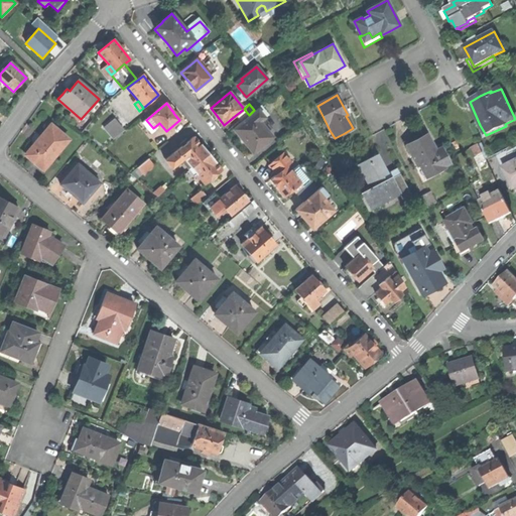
[(249,115),(244,109),(236,115),(241,121),(249,115)]
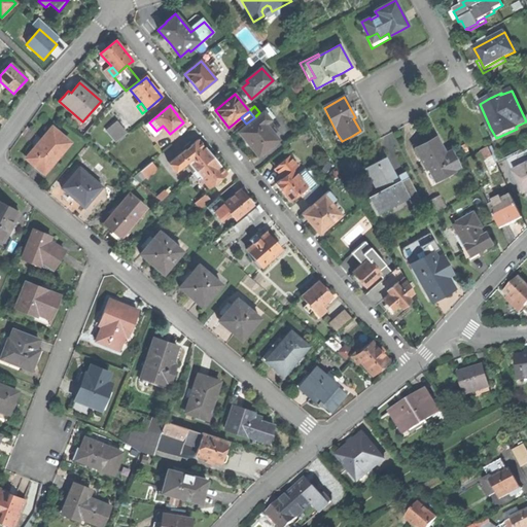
[(262,112),(258,115),(266,125),(270,121),(262,112)]
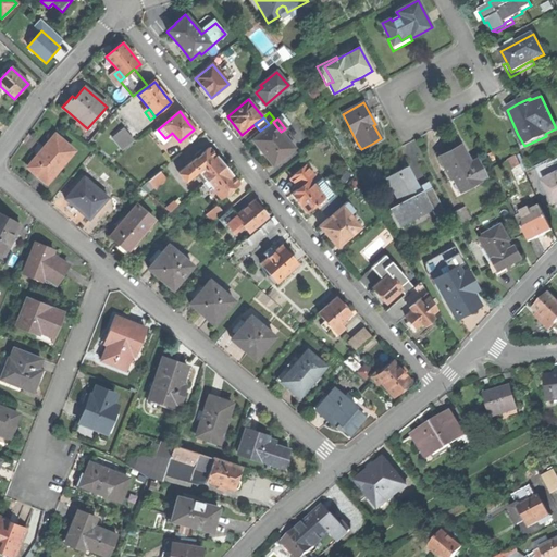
[(273,122),(252,139),(259,148),(258,149),(257,152),(259,155),(261,158),(264,158),(265,157),(273,164),(280,159),(286,153),(294,148),(281,132),(273,122)]
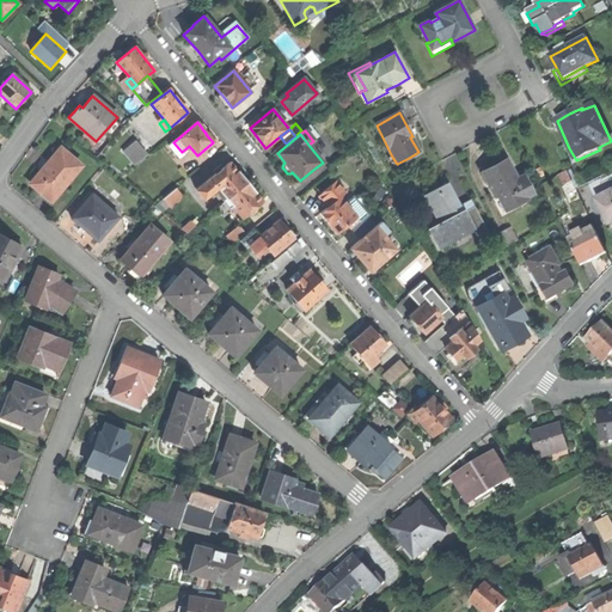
[(136,164),(148,153),(136,139),(123,150),(136,164)]
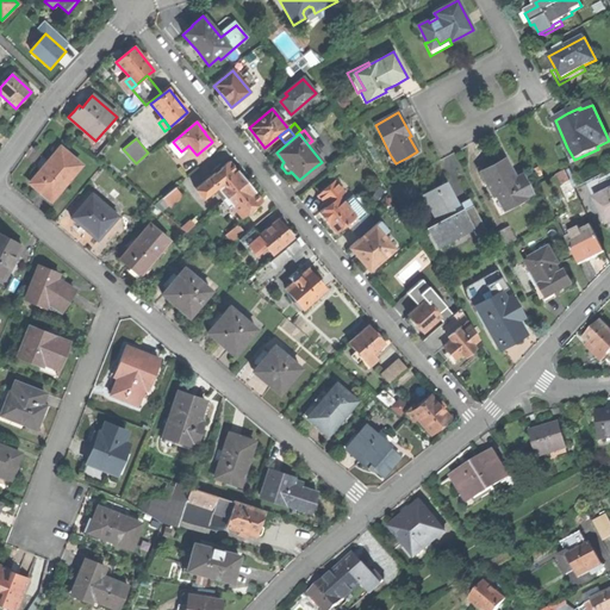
[(184,155),(181,151),(173,142),(168,145),(179,159),(184,155)]
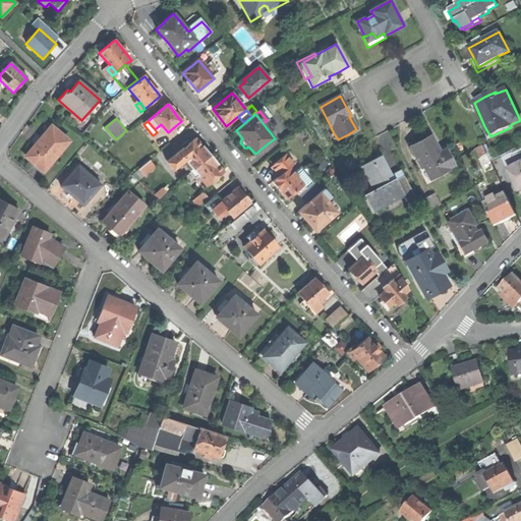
[(512,129),(511,127),(490,136),(484,126),(482,127),(488,140),(512,129)]
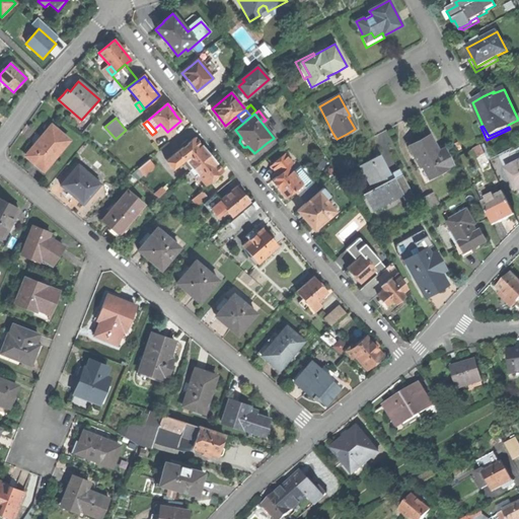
[(35,164),(45,171),(52,164),(70,142),(52,127),(39,142),(26,156),(35,164)]
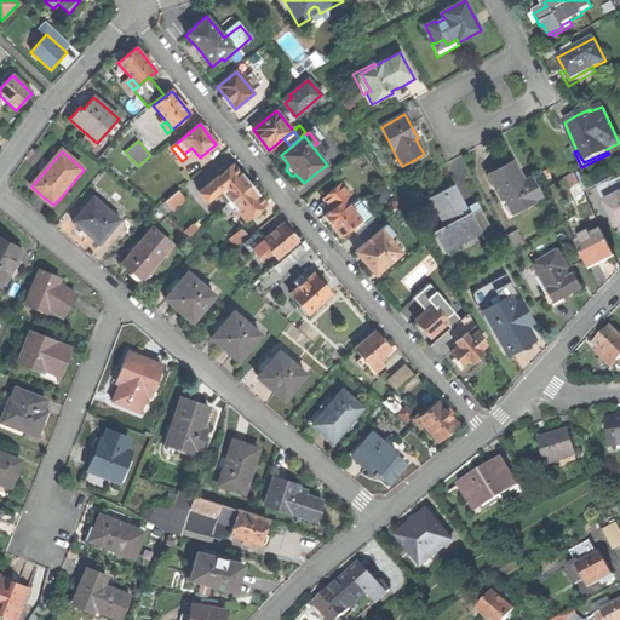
[(415,162),(414,160),(402,166),(397,159),(394,160),(400,171),(415,162)]
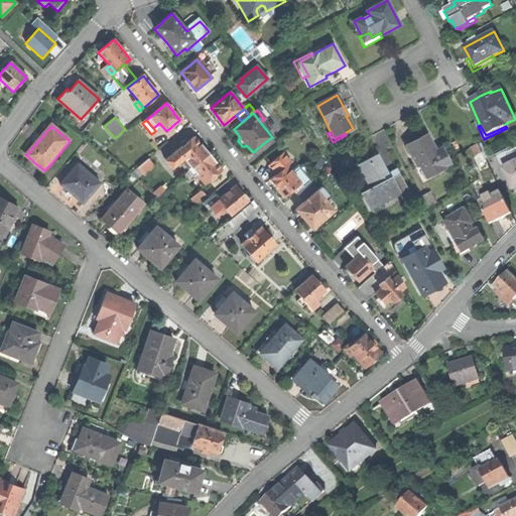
[(417,139),(406,145),(417,166),(421,164),(428,176),(445,167),(444,166),(449,163),(441,147),(436,150),(427,134),(417,139)]
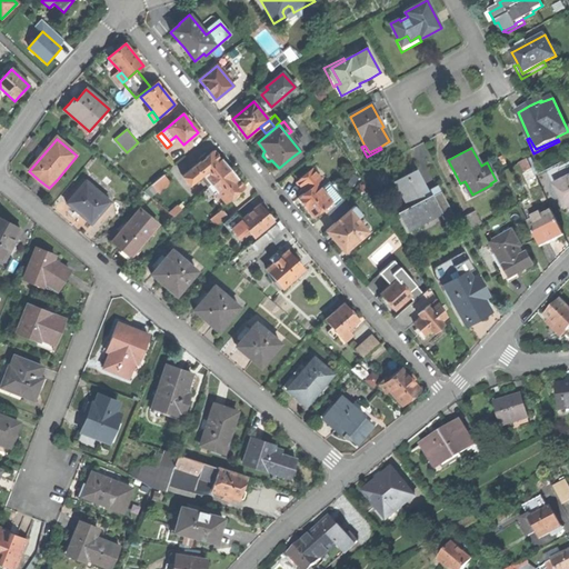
[(202,176),(210,186),(229,169),(225,163),(221,160),(213,151),(195,167),(202,176)]
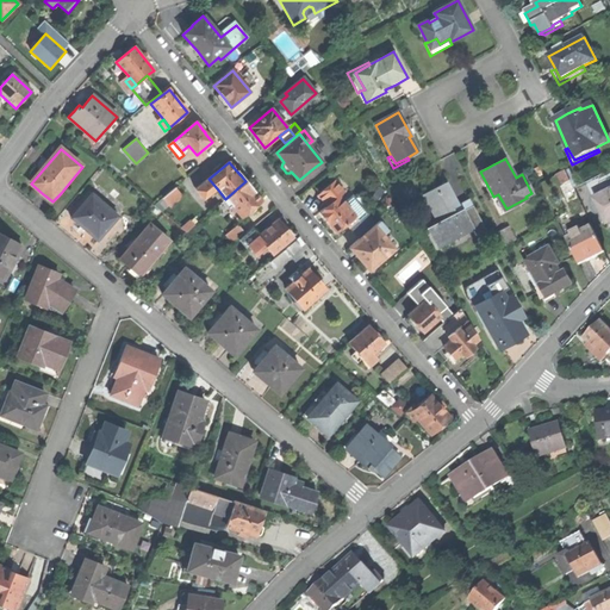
[(203,200),(213,191),(217,188),(209,179),(195,191),(203,200)]
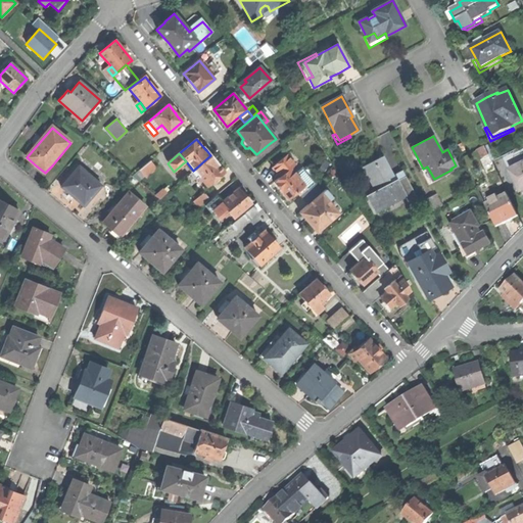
[(272,167),(279,174),(284,170),(286,173),(290,169),(295,164),(287,154),(272,167)]
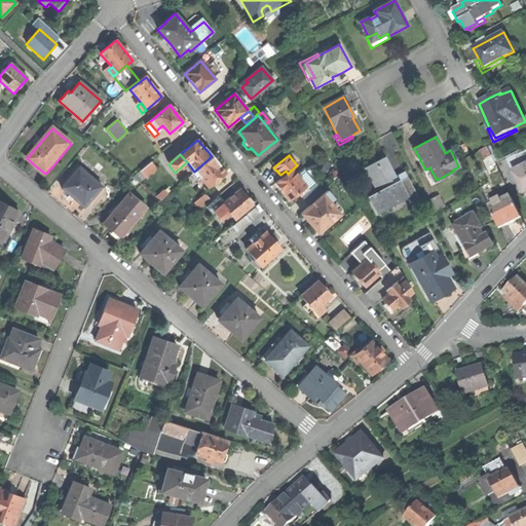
[(217,161),(212,156),(194,172),(200,178),(209,188),(226,174),(219,165),(220,165),(217,161)]
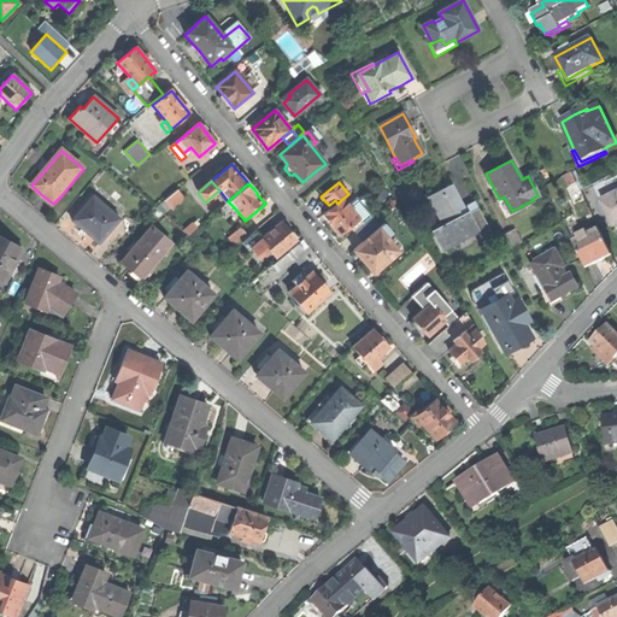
[(475,227),(482,239),(492,234),(479,209),(460,218),(456,211),(462,207),(451,187),(451,186),(440,192),(428,198),(428,199),(429,199),(440,219),(445,217),(448,224),(446,225),(441,228),(433,233),(442,250),(470,235),(468,231),(475,227)]
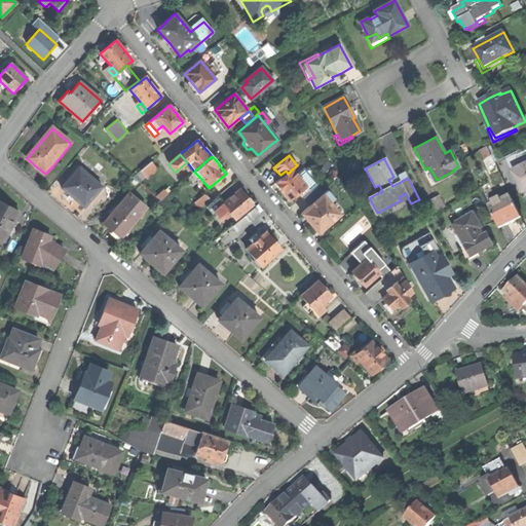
[(140,170),(144,178),(158,170),(153,161),(140,170)]
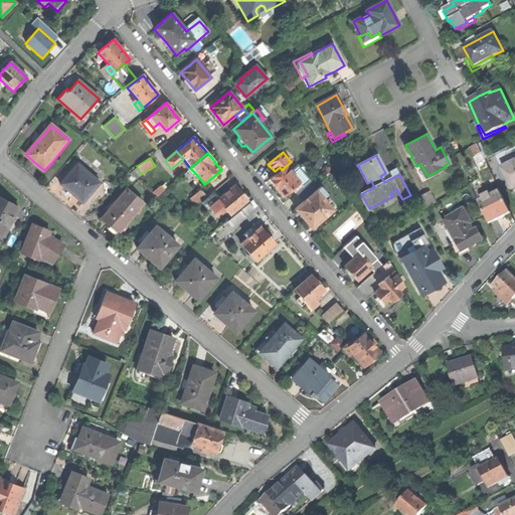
[(188,170),(190,168),(183,159),(180,161),(183,164),(181,166),(185,172),(188,170)]
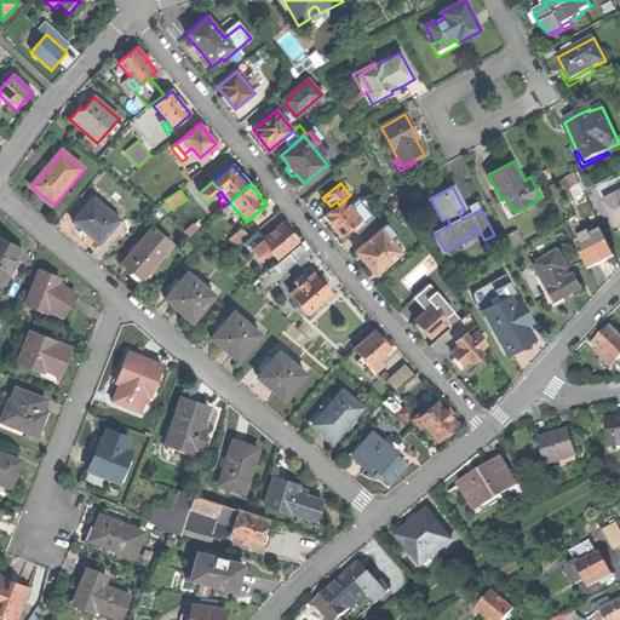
[(604,202),(616,228),(619,225),(619,194),(615,196),(604,202)]
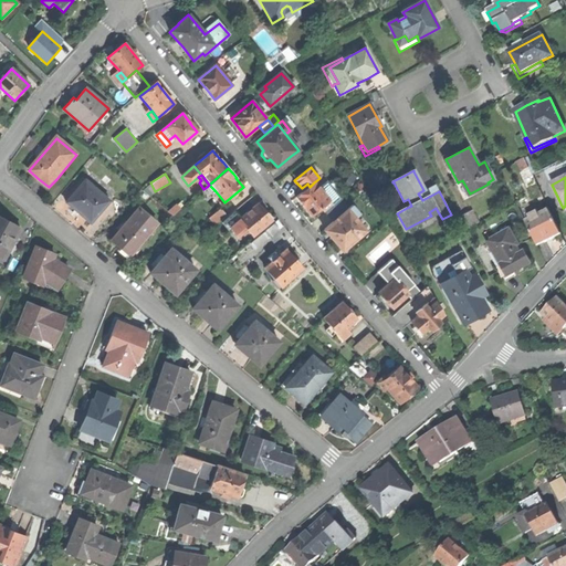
[(59,181),(56,179),(49,187),(39,179),(37,182),(49,194),(59,181)]
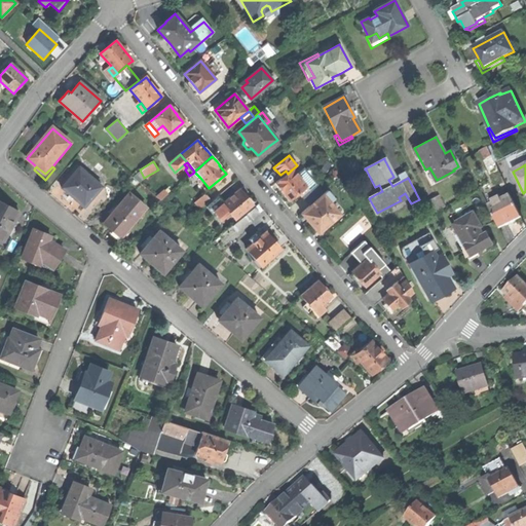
[(73,197),(84,208),(102,187),(80,168),(63,188),(73,197)]
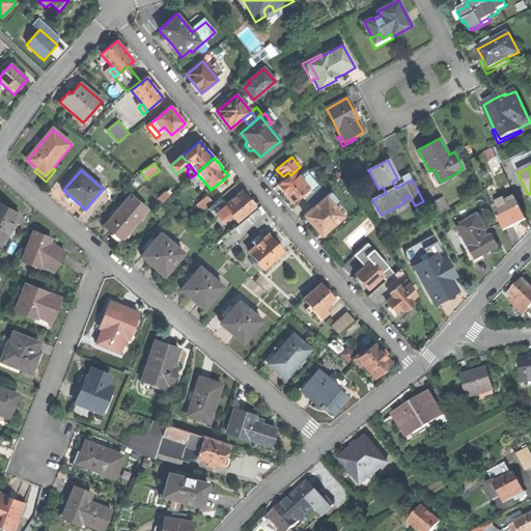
[(286,194),(294,202),(302,195),(310,188),(301,177),(295,171),(290,175),(288,172),(283,176),(285,179),(278,186),(283,191),(285,194),(286,194)]
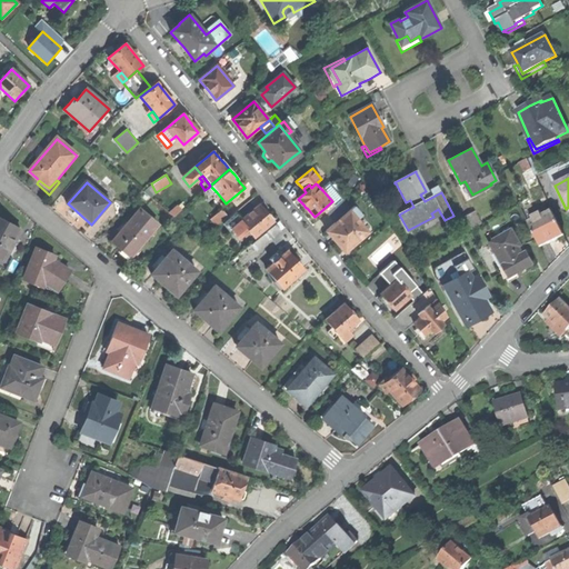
[(329,183),(322,190),(332,201),(323,209),(327,213),(330,211),(343,200),(329,183)]
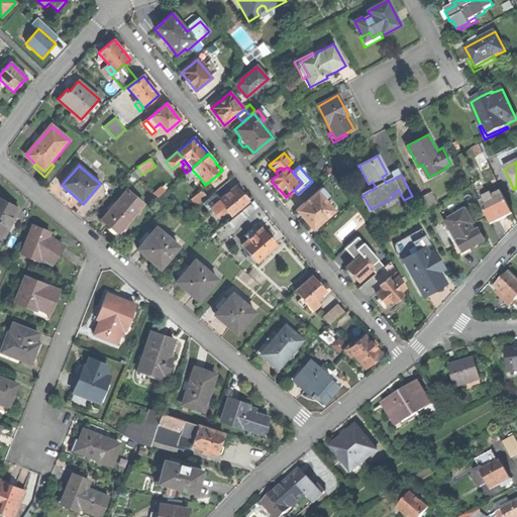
[(397,169),(387,174),(382,177),(386,183),(401,175),(397,169)]
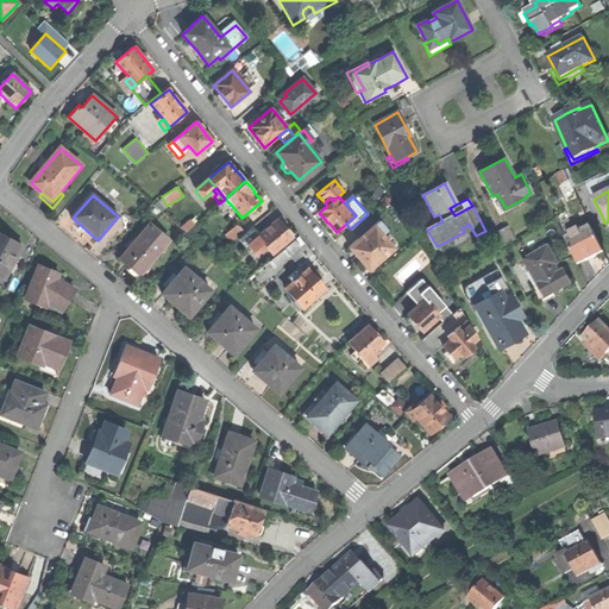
[(377,225),(368,214),(353,226),(363,237),(377,225)]
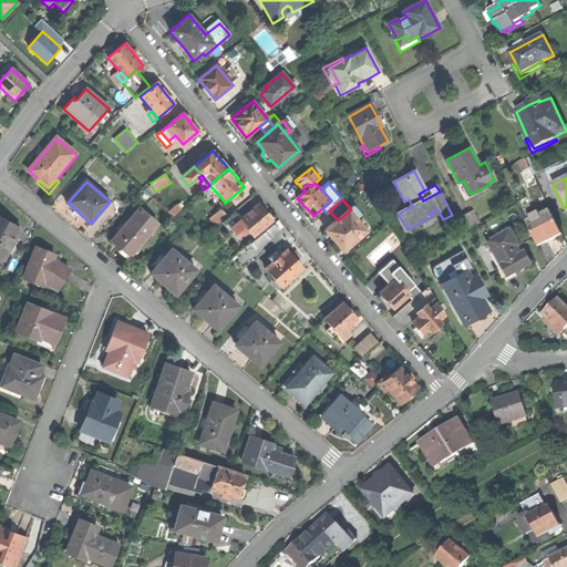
[(247,228),(254,236),(272,220),(266,214),(258,205),(241,219),(240,219),(247,228)]
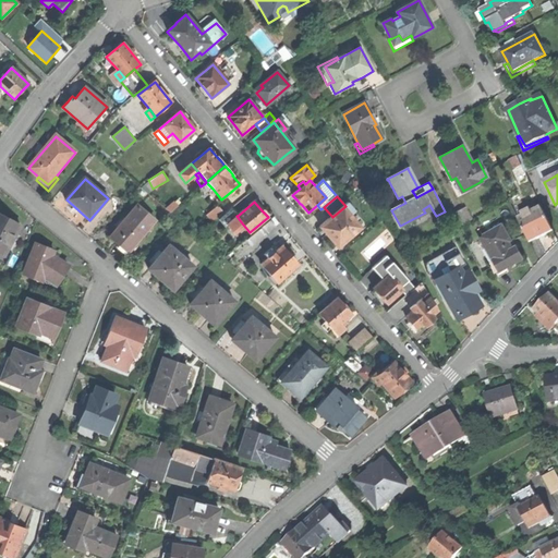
[(349,203),(346,206),(332,217),(320,227),(329,237),(339,247),(361,228),(350,215),(355,211),(349,203)]
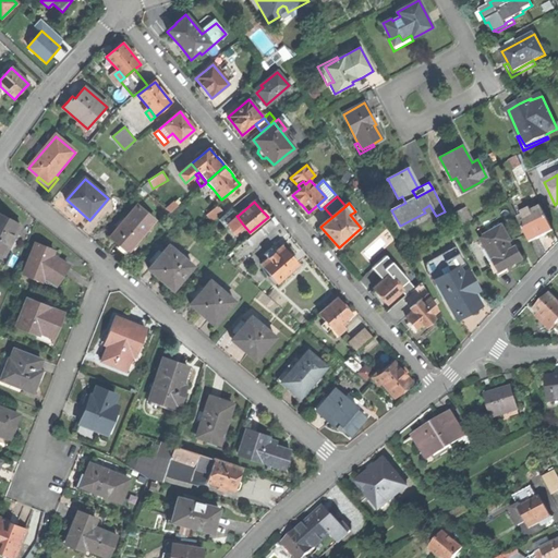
[(119,245),(129,253),(136,244),(155,221),(155,222),(156,221),(136,205),(135,205),(136,206),(111,237),(110,235),(109,237),(117,243),(119,245)]
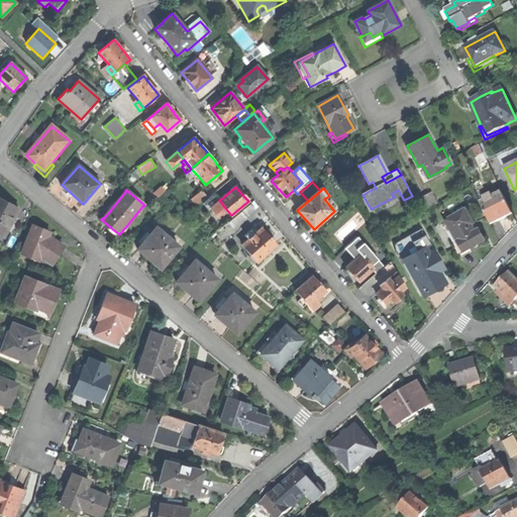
[(422,197),(428,208),(437,203),(431,192),(422,197)]
